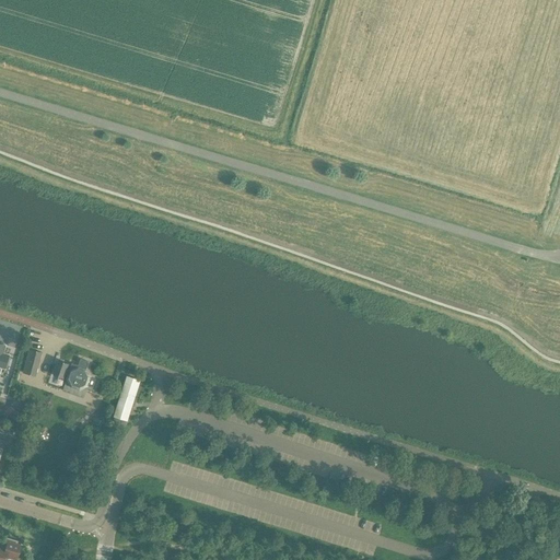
[(0,364),(6,366),(9,356),(2,353),(4,346),(2,345),(0,343),(0,364)]
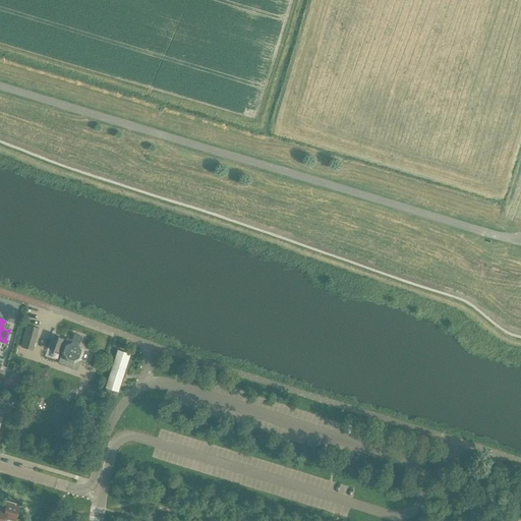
[(34,351),(40,328),(29,326),(22,348),(34,351)]
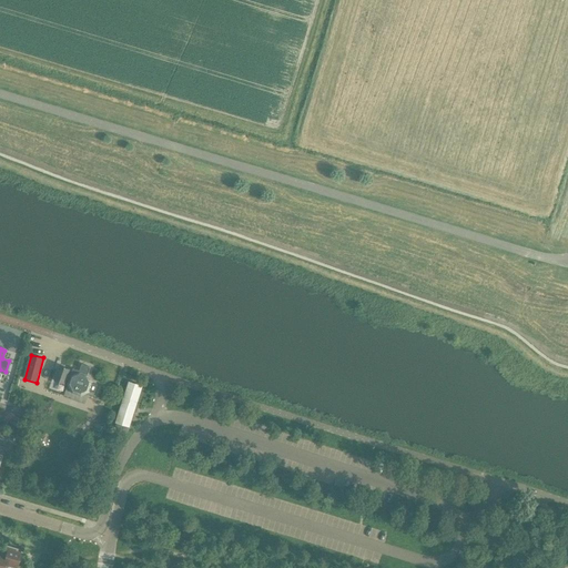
[(70,369),(60,367),(60,366),(56,382),(64,385),(67,379),(70,381),(68,385),(69,385),(73,393),(82,395),(90,392),(92,392),(94,384),(93,384),(90,375),(89,375),(91,368),(82,365),(80,372),(73,369),(71,377),(68,376),(70,369)]
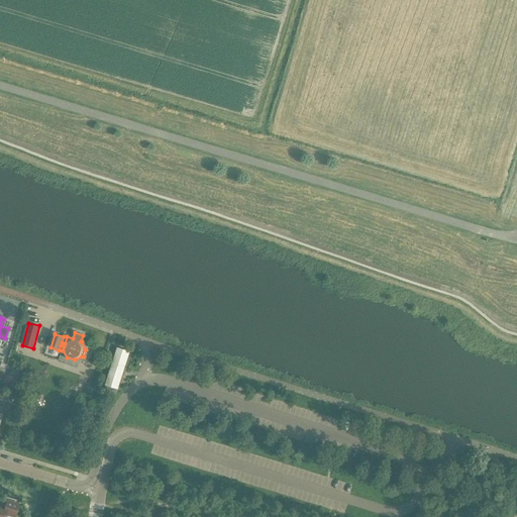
[(106,385),(105,389),(110,391),(112,387),(117,389),(119,383),(128,351),(126,350),(117,348),(107,379),(107,381),(106,385)]
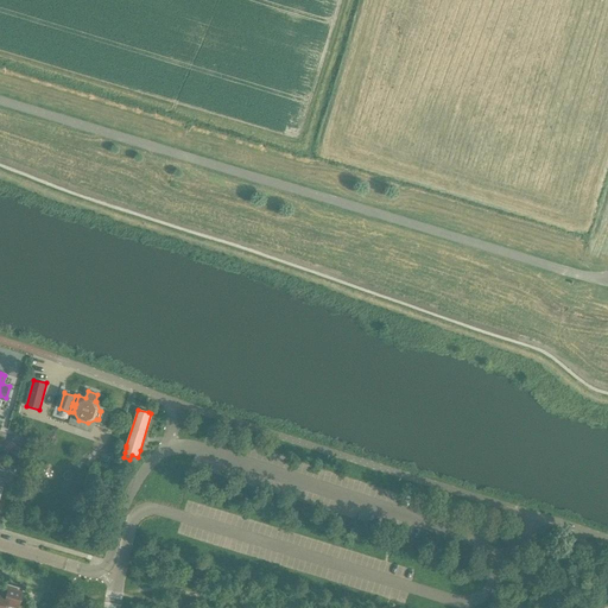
[(0,502),(2,504),(10,480),(0,476),(0,502)]
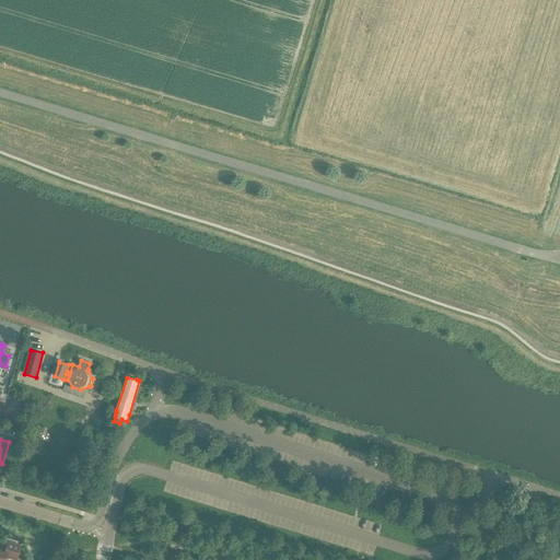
[(0,559),(4,559),(6,559),(9,557),(16,559),(20,546),(7,541),(4,549),(0,548),(0,559)]
